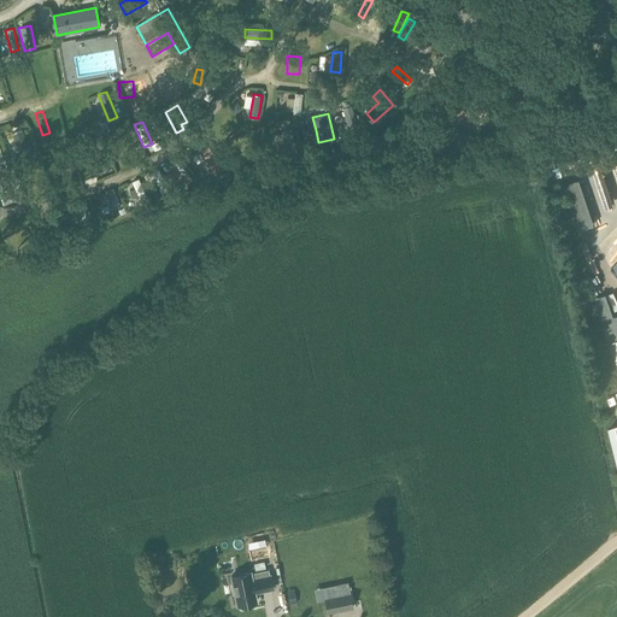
[(246,131),(253,128),(251,122),(242,125),(246,131)]
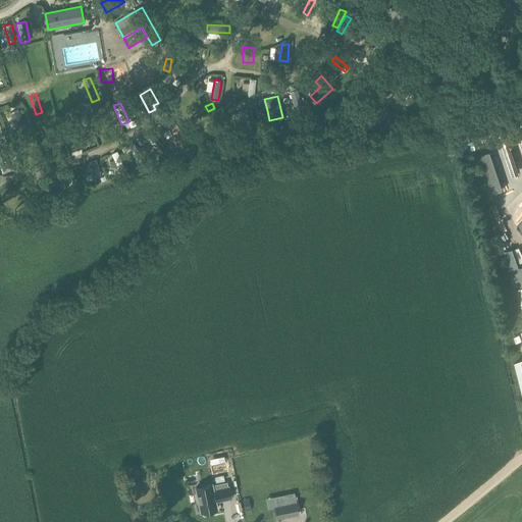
[(12,128),(14,136),(25,132),(18,110),(10,113),(15,127),(12,128)]
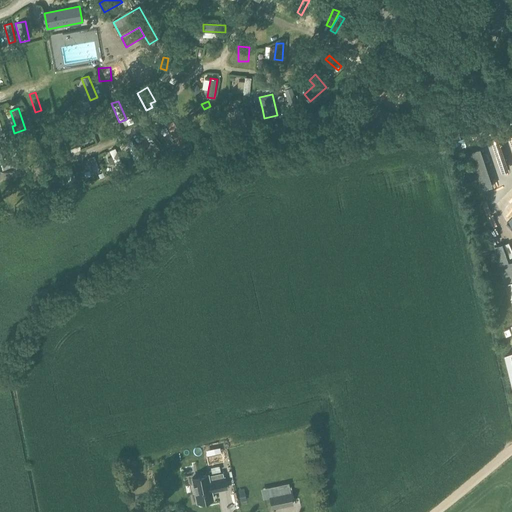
[(234,110),(237,119),(229,121),(231,131),(246,127),(241,108),(234,110)]
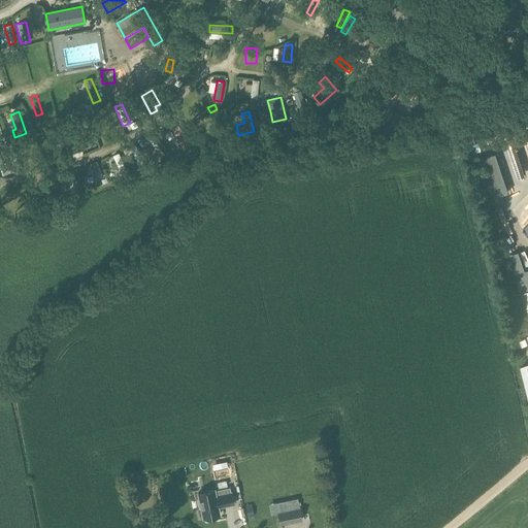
[(191,124),(192,132),(201,131),(200,123),(191,124)]
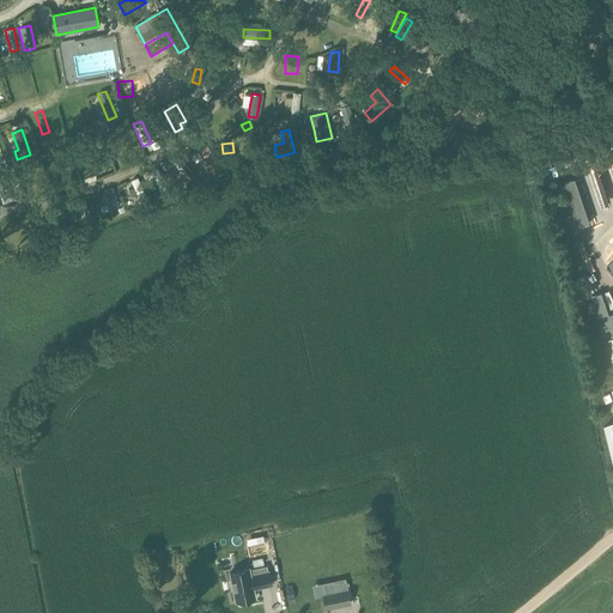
[(220,169),(207,145),(199,150),(213,173),(220,169)]
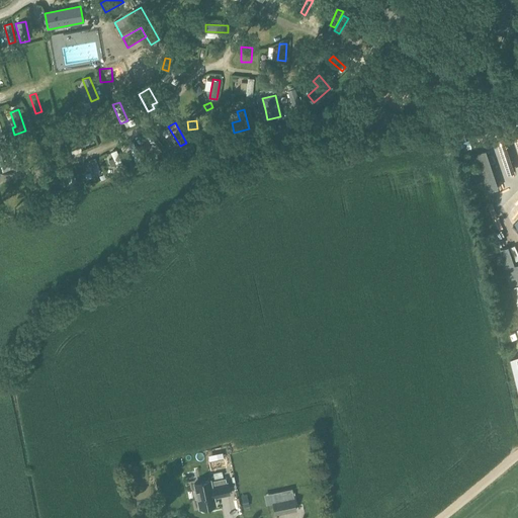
[(80,146),(86,144),(78,124),(73,127),(80,146)]
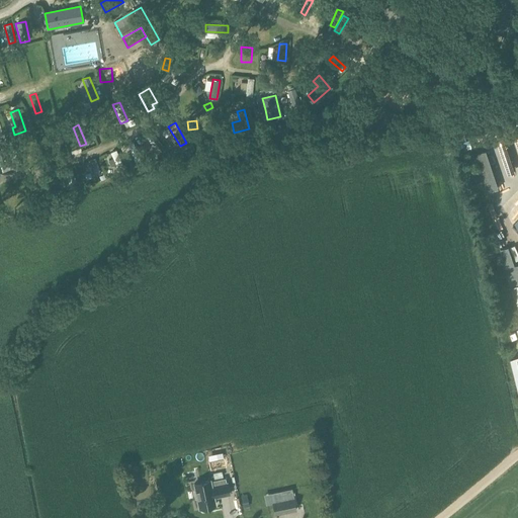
[(159,153),(165,149),(150,130),(145,135),(159,153)]
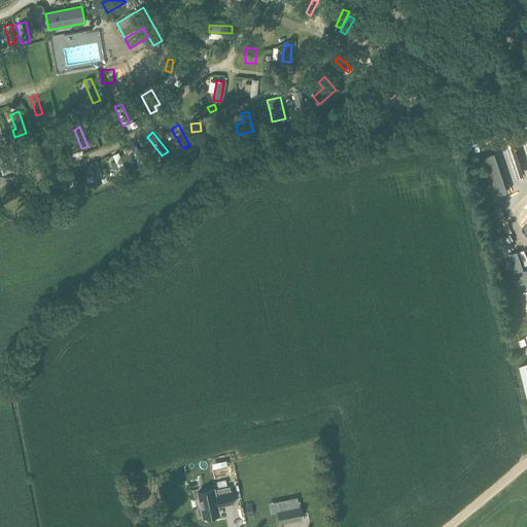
[(517,145),(526,142),(526,136),(515,140),(517,145)]
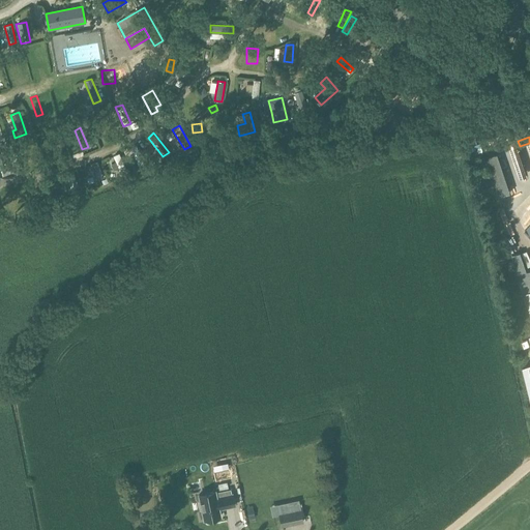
[(480,142),(468,146),(471,159),(483,156),(480,142)]
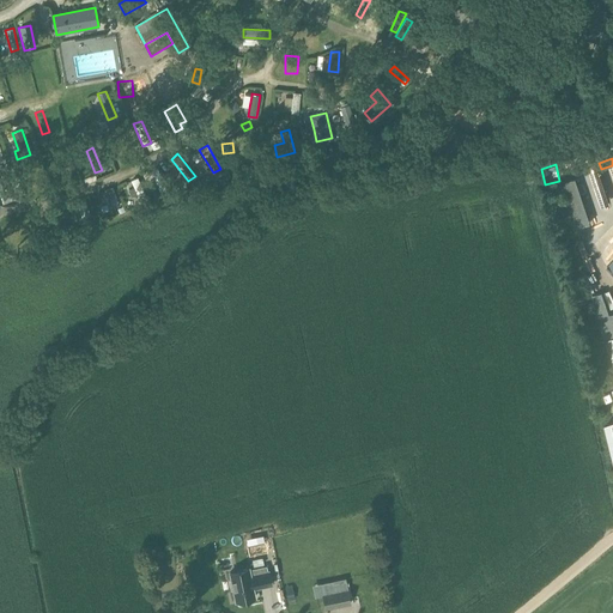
[(165,187),(157,169),(151,171),(159,190),(165,187)]
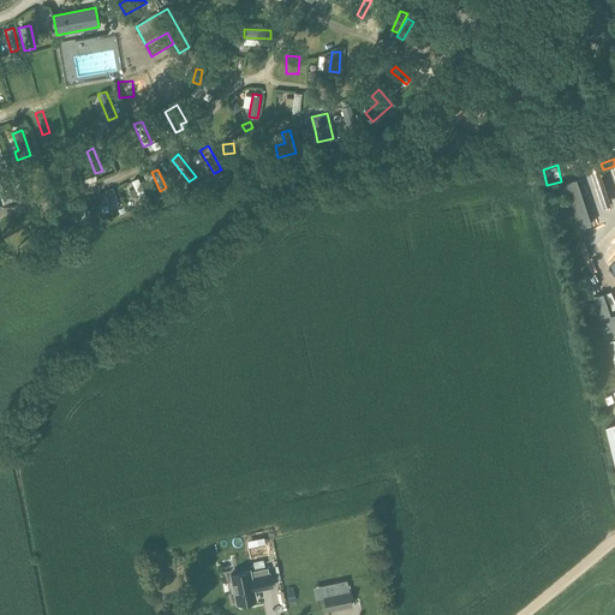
[(3,174),(0,174),(0,196),(3,203),(11,201),(6,185),(10,183),(7,177),(4,178),(3,174)]
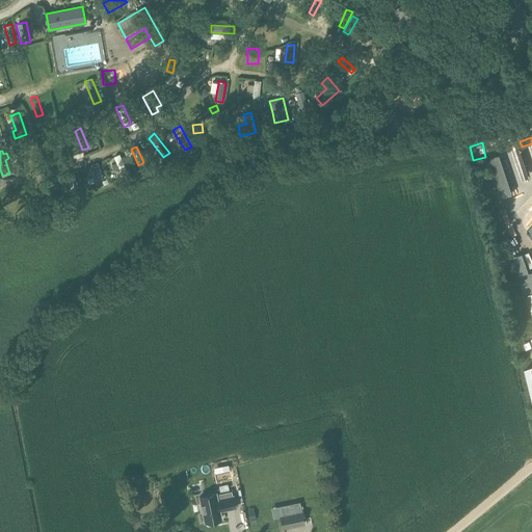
[(516,164),(525,163),(523,151),(515,152),(516,164)]
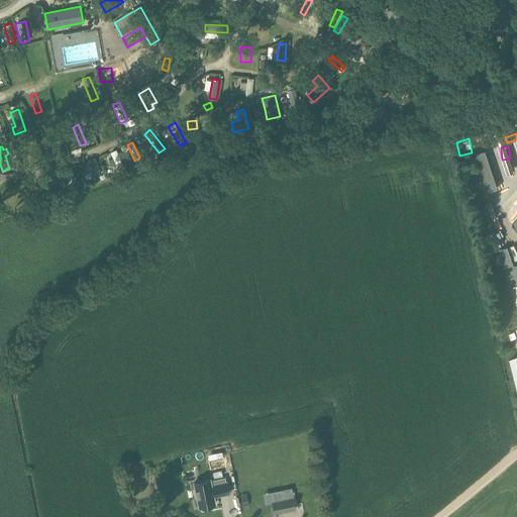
[(116,149),(111,152),(113,158),(116,165),(117,167),(122,164),(116,149)]
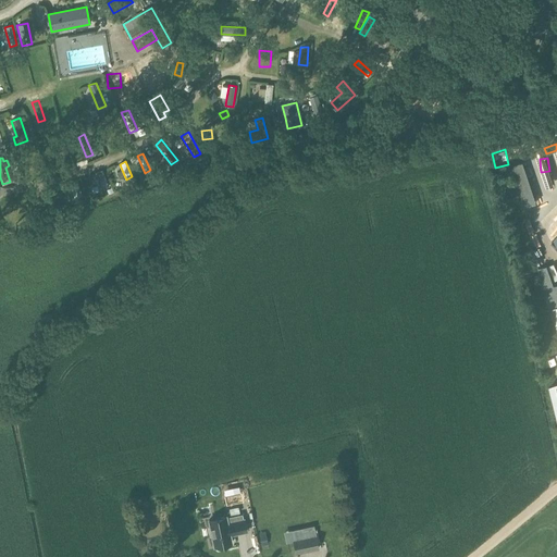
[(109,186),(102,171),(96,173),(102,189),(109,186)]
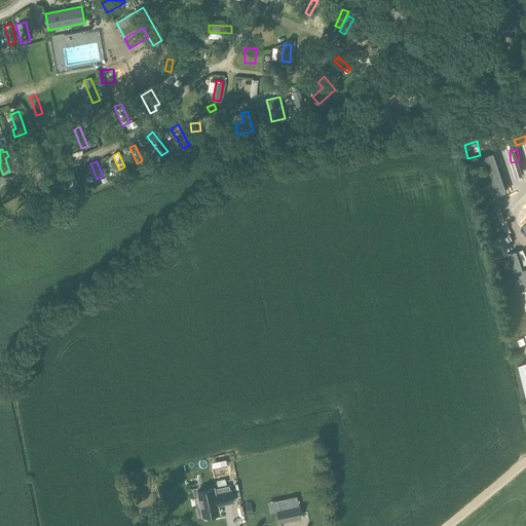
[(486,173),(490,181),(497,178),(493,170),(486,173)]
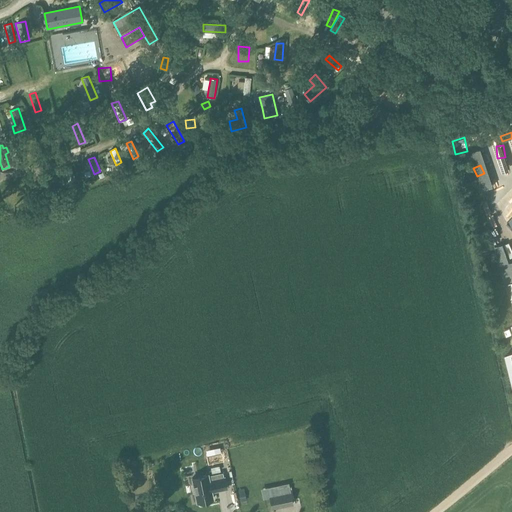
[(70,186),(76,184),(70,168),(64,170),(65,172),(69,184),(70,186)]
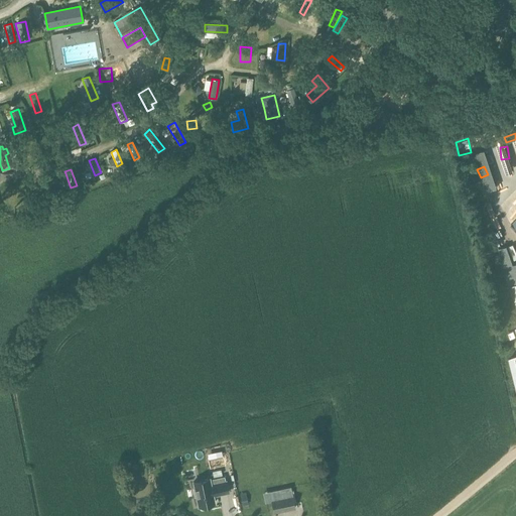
[(493,184),(501,180),(498,173),(490,177),(491,180),(479,185),(481,190),(493,185),(493,184)]
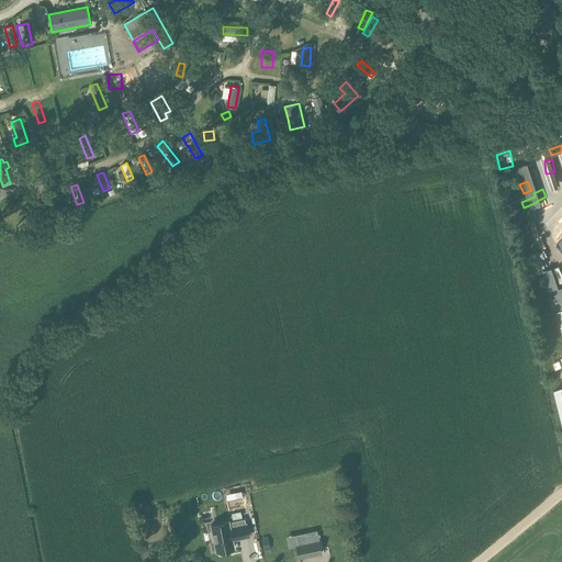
[(561,307),(552,312),(561,340),(561,307)]
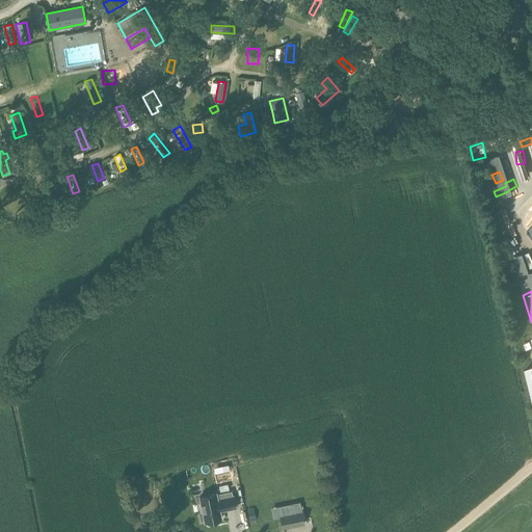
[(233,478),(231,470),(230,471),(229,464),(213,468),(216,482),(233,478)]
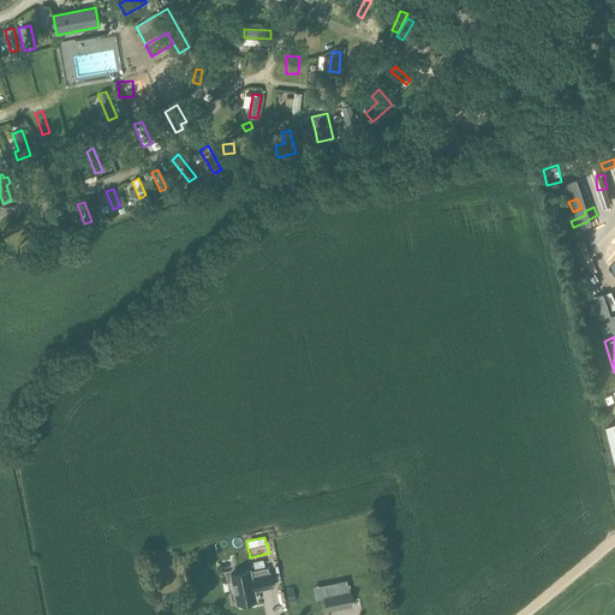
[(273,586),(269,572),(268,573),(267,567),(250,571),(250,569),(231,573),(232,581),(230,581),(232,591),(234,591),(237,602),(256,598),(254,589),(258,587),(258,589),(273,586)]
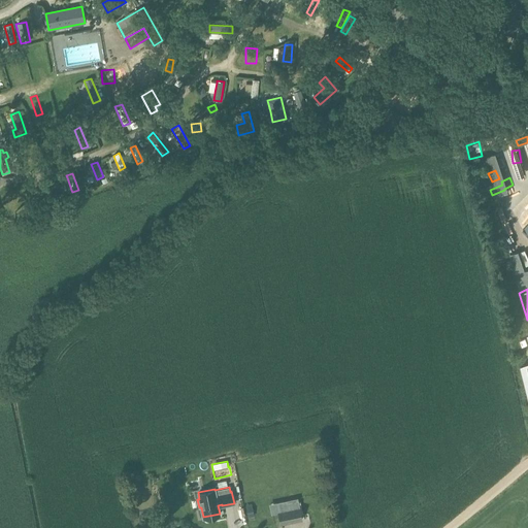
[(276,510),(297,506),(296,500),(275,504),(276,510)]
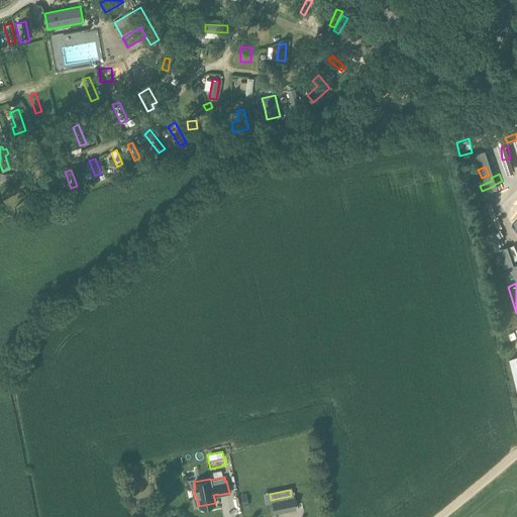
[(293,498),(272,502),(275,514),(295,510),(293,498)]
